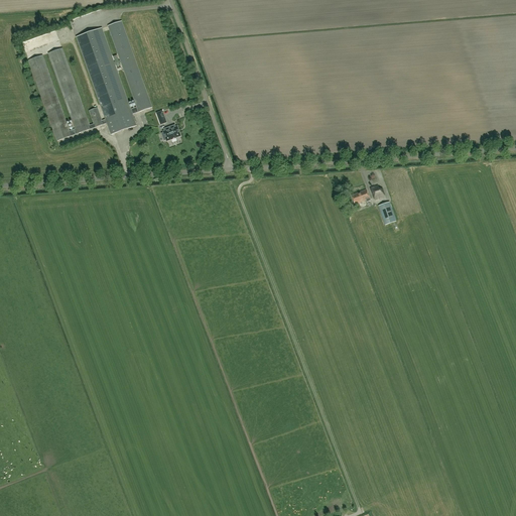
[(98,108),(89,111),(94,124),(90,126),(62,48),(48,53),(76,129),(70,131),(42,55),(29,60),(57,141),(103,125),(107,123),(111,135),(136,126),(132,115),(152,108),(121,21),(108,26),(137,107),(130,110),(102,28),(77,37),(105,120),(102,121),(98,108)]
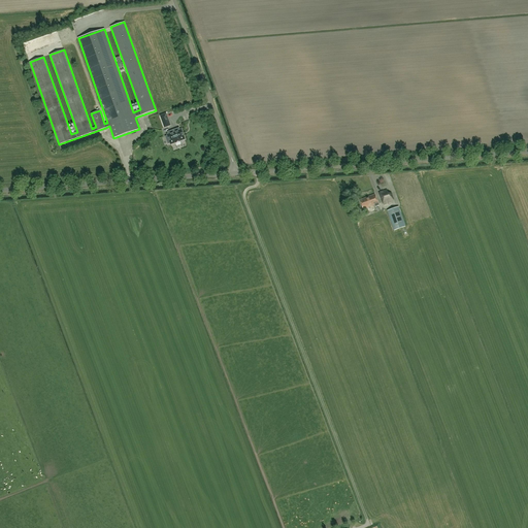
[(164,128),(170,126),(166,113),(160,116),(164,128)]
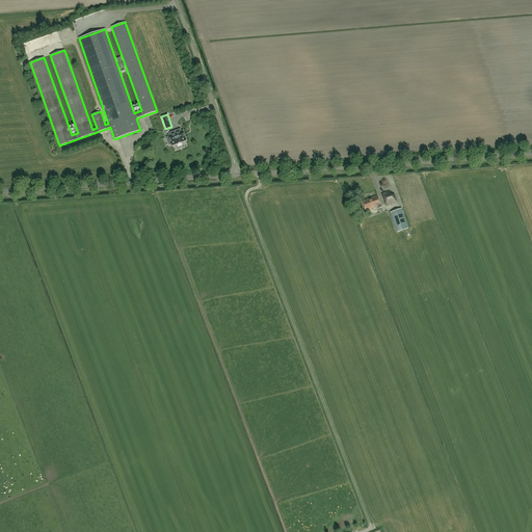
[(166,137),(169,145),(171,144),(171,145),(186,140),(183,131),(182,131),(181,129),(170,132),(171,135),(168,136),(166,137)]
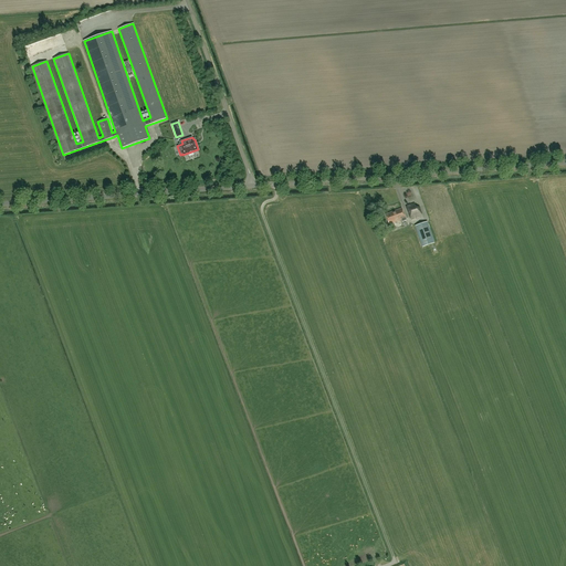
[(415,202),(406,207),(410,219),(422,215),(419,207),(417,207),(416,207),(415,202)]
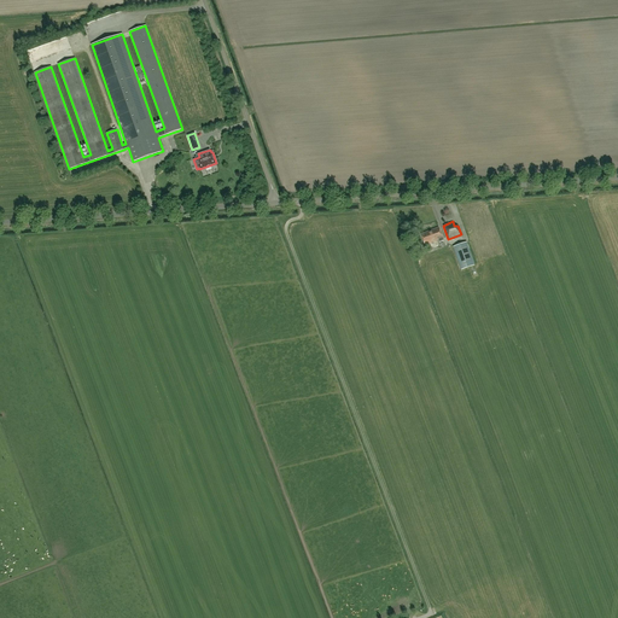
[(438,227),(420,234),(425,245),(438,240),(439,243),(443,240),(442,238),(443,238),(438,227)]
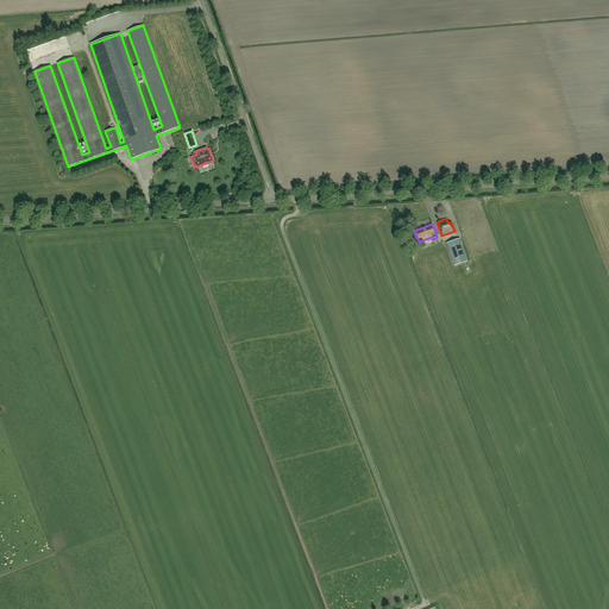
[(459,238),(449,243),(457,265),(468,261),(459,238)]
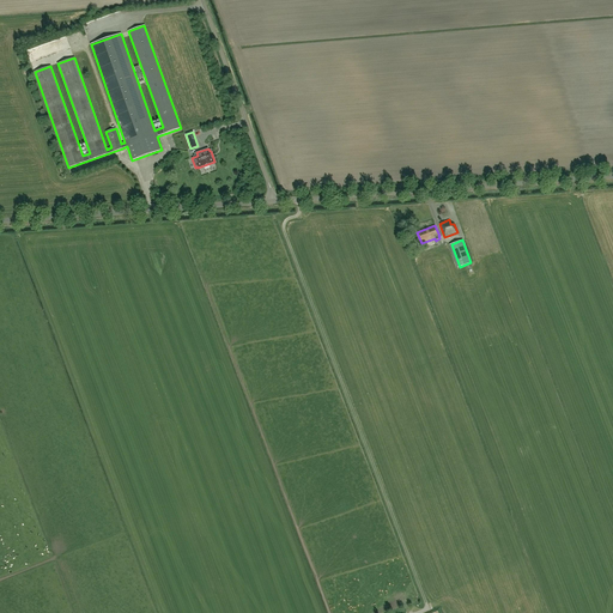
All buildings are outlined.
